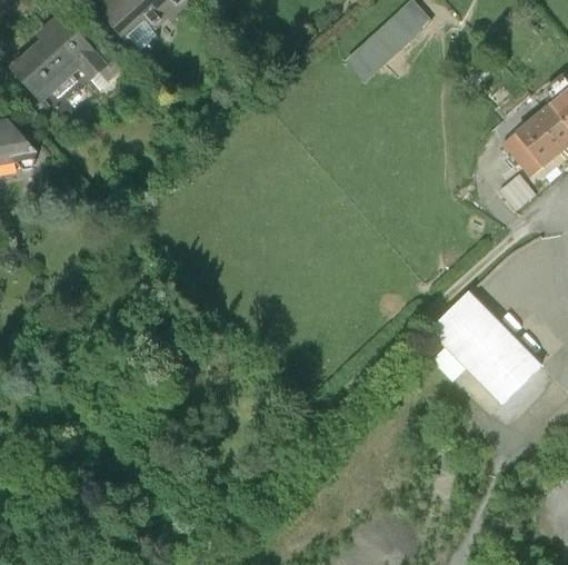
[(106,0),(122,19),(112,28),(132,50),(135,48),(131,43),(163,15),(167,19),(188,0),(106,0)]
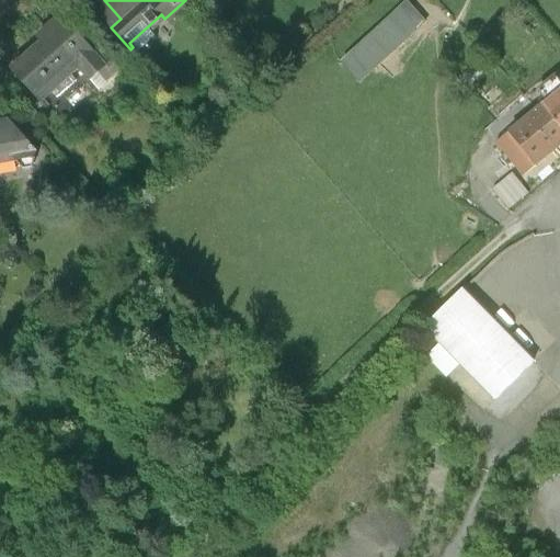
[(404,0),(341,58),(360,78),(425,16),(411,0),(404,0)]
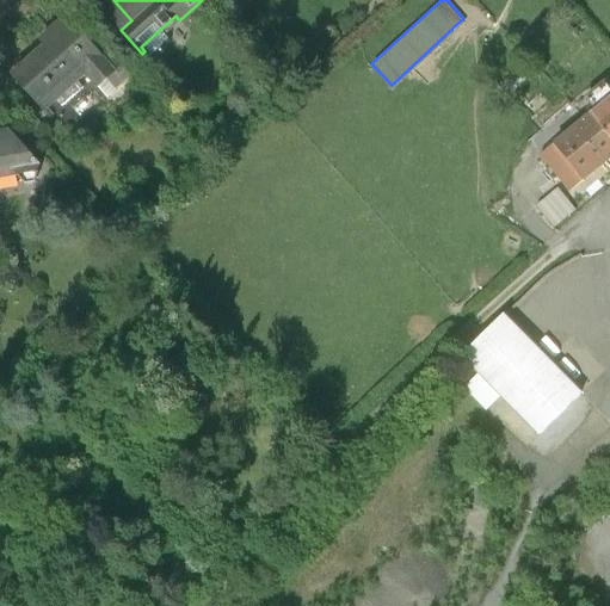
[(66,12),(38,36),(43,41),(8,70),(38,105),(82,67),(94,80),(111,66),(99,51),(99,50),(66,12)]
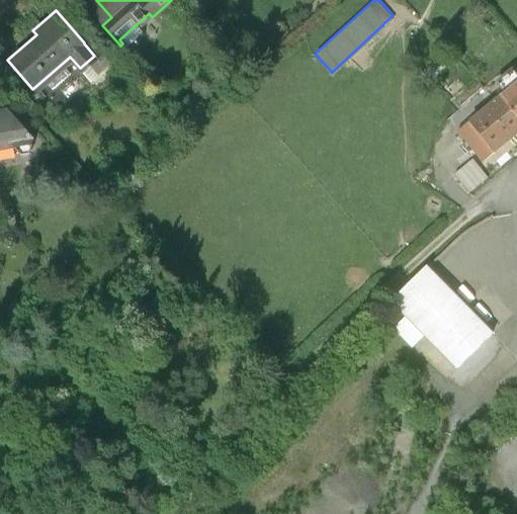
[(516,75),(511,69),(497,82),(504,90),(492,100),(505,115),(500,119),(512,134),(516,129),(516,75)]
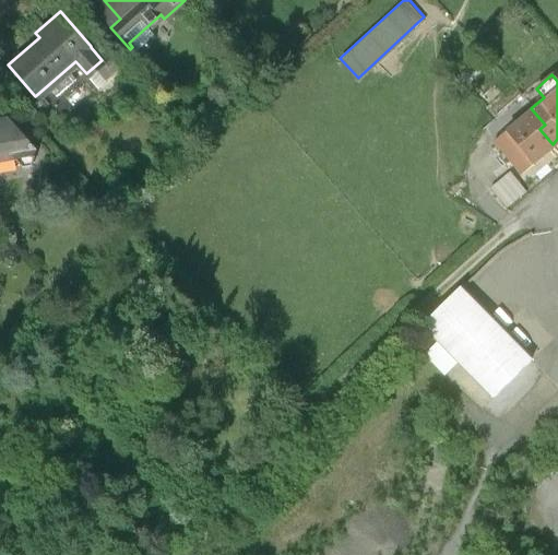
[(531,108),(493,142),(521,173),(553,144),(539,129),(545,125),(531,108)]
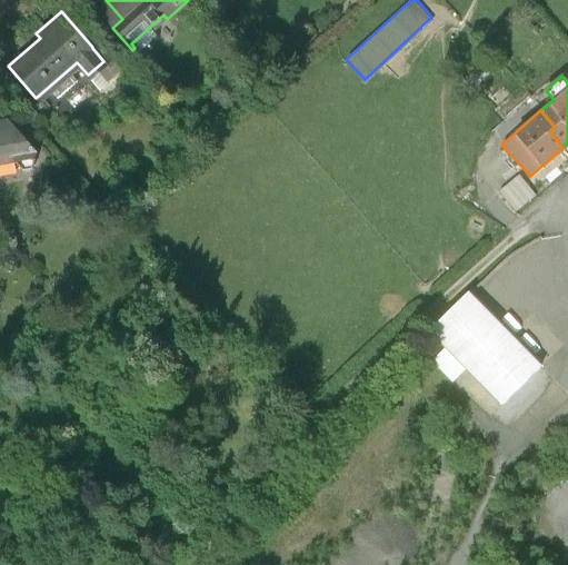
[(8,119),(0,120),(0,159),(11,157),(20,164),(30,162),(36,147),(32,142),(29,144),(8,119)]
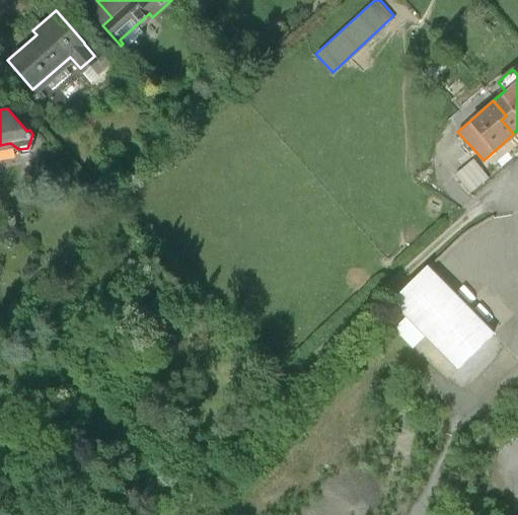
[(471,157),(453,172),(469,191),(488,175),(471,157)]
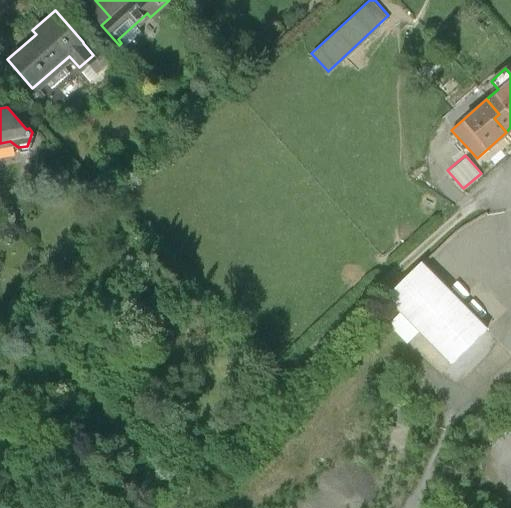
[(486,327),(421,261),(387,295),(451,361),(486,327)]
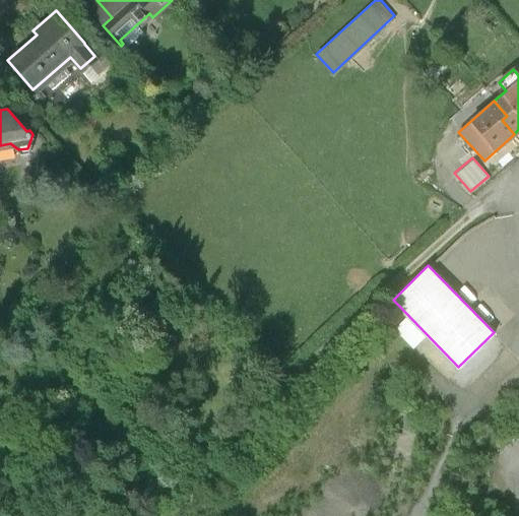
All buildings are outlined.
